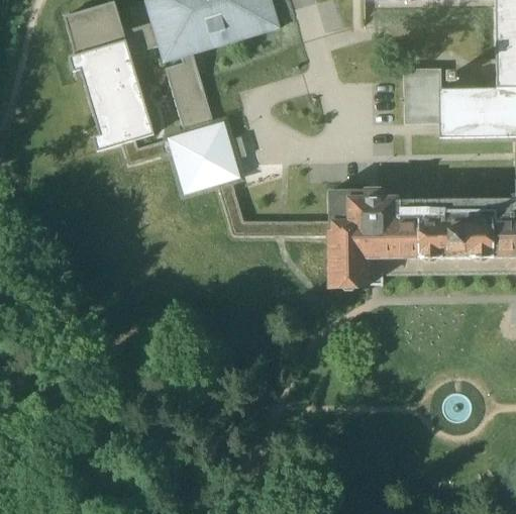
[(147,0),(144,1),(150,22),(158,45),(163,62),(180,57),(192,54),(279,27),(270,0),(147,0)]
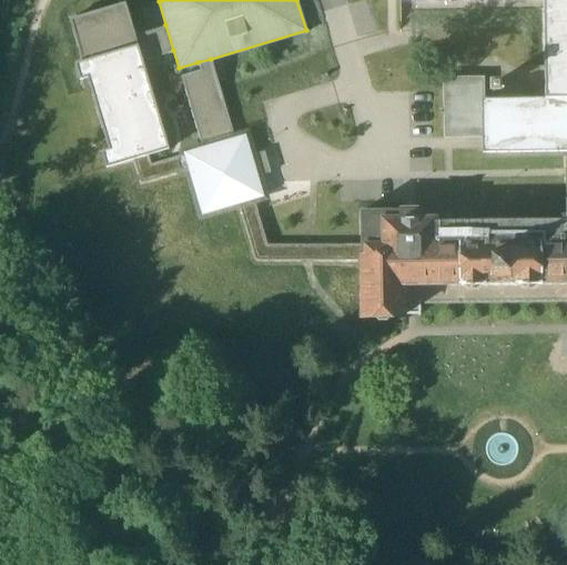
[(542,0),(544,97),(566,96),(566,0),(542,0)]
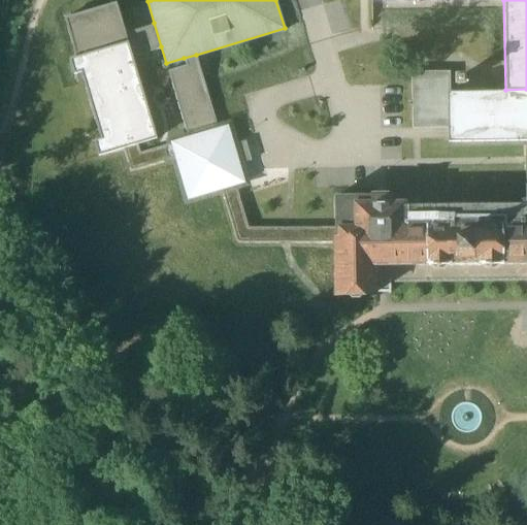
[(76,56),(128,40),(125,31),(116,1),(64,15),(76,56)]
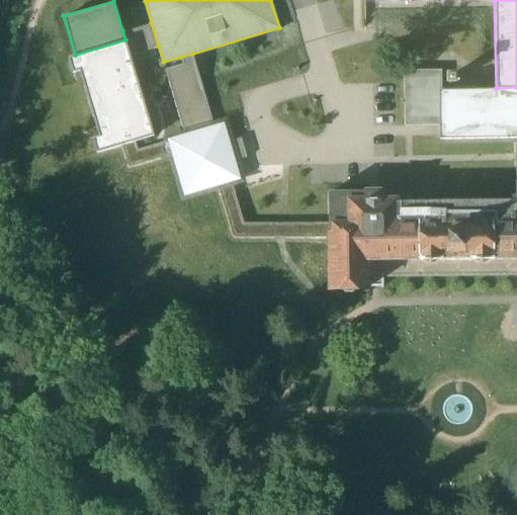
[(158,46),(151,22),(122,30),(125,39),(130,54),(158,46)]
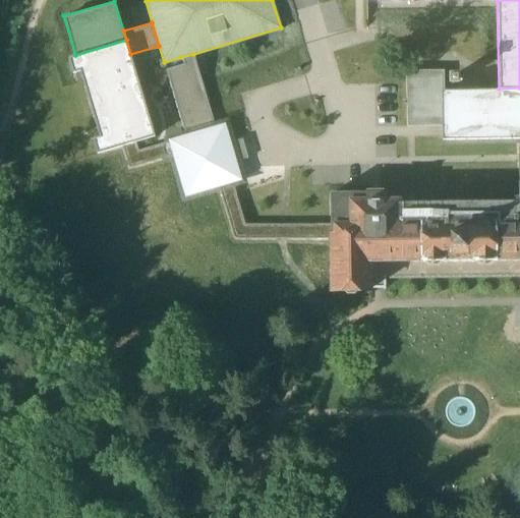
[(130,54),(126,40),(75,55),(68,57),(72,71),(79,69),(99,135),(93,137),(97,152),(122,145),(135,140),(155,134),(130,54)]
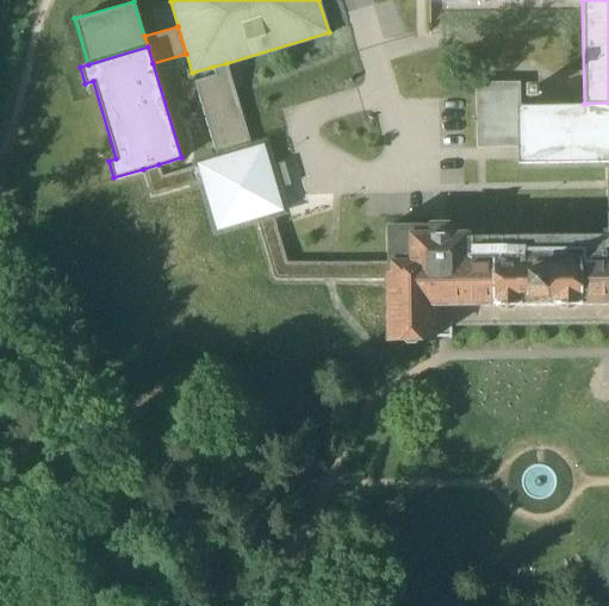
[(219,156),(252,147),(227,63),(212,67),(215,73),(193,80),(215,150),(218,150),(219,156)]
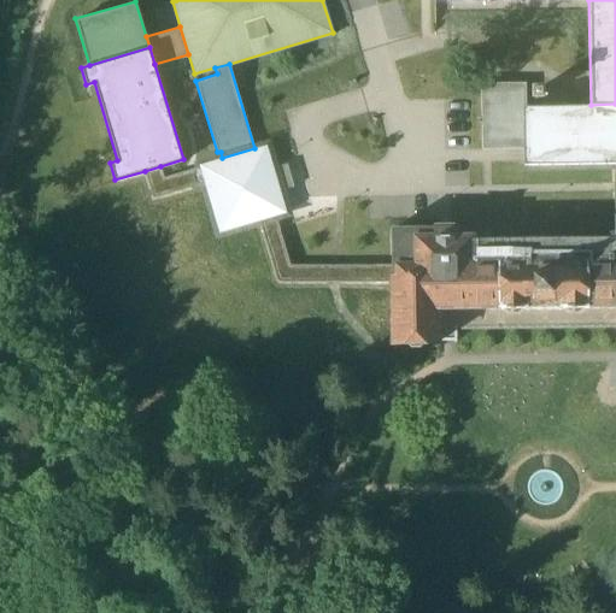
[(522,80),(481,81),(482,147),(523,147),(523,164),(614,163),(615,163),(615,104),(591,105),(522,106),(522,96),(540,96),(540,86),(522,86),(522,80)]
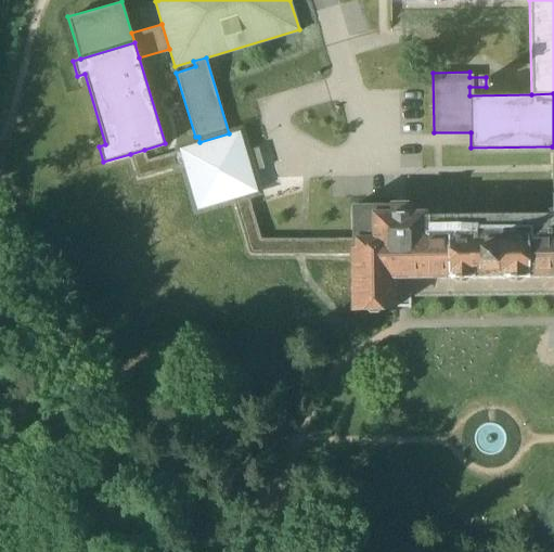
[(229,133),(200,142),(180,148),(180,149),(184,163),(197,207),(232,197),(247,193),(256,190),(250,170),(263,167),(258,145),(244,150),(240,133),(240,132),(239,130),(229,133)]
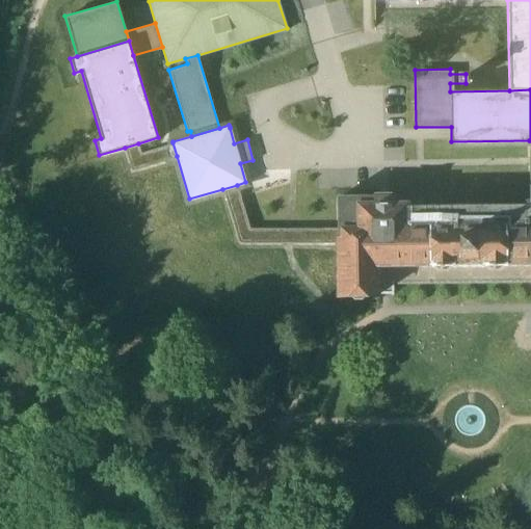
[(177,156),(173,142),(141,152),(138,143),(125,148),(131,169),(177,156)]
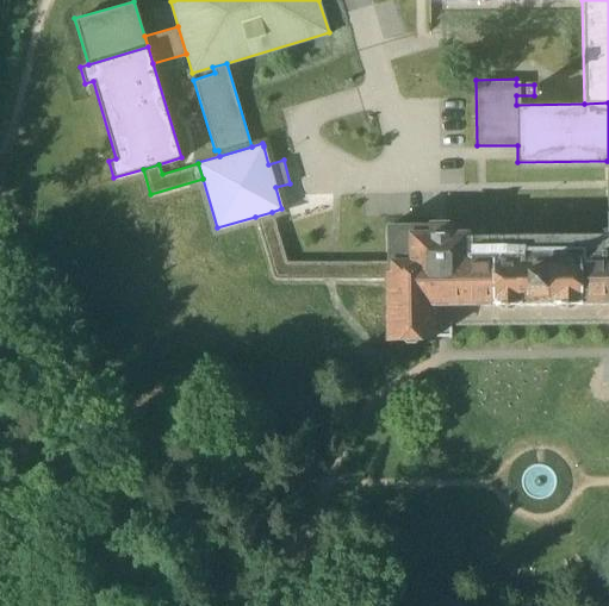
[(386,277),(386,261),(371,260),(371,261),(331,261),(286,261),(272,212),(255,217),(274,276),(331,276),(371,277),(386,277)]
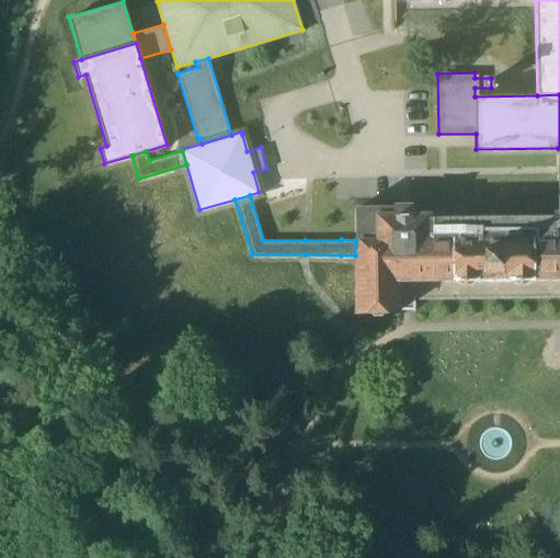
[(559,212),(558,213),(556,213),(557,236),(510,237),(510,234),(476,234),(476,237),(429,238),(429,214),(414,215),(413,206),(355,206),(355,240),(355,255),(356,310),(403,309),(403,308),(416,308),(416,309),(421,309),(421,306),(419,306),(419,297),(559,295),(559,212)]
